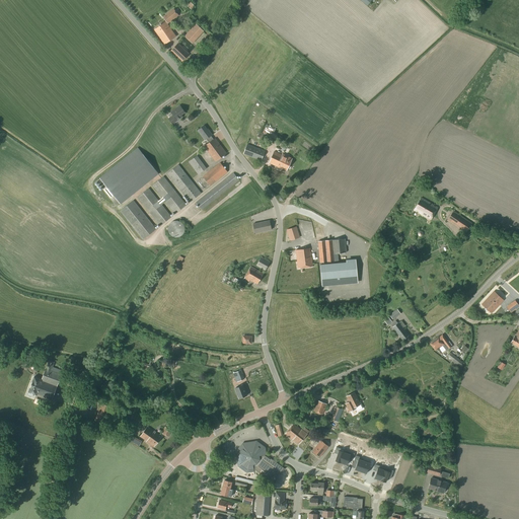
[(167,24),(178,15),(173,9),(162,17),(167,24)]
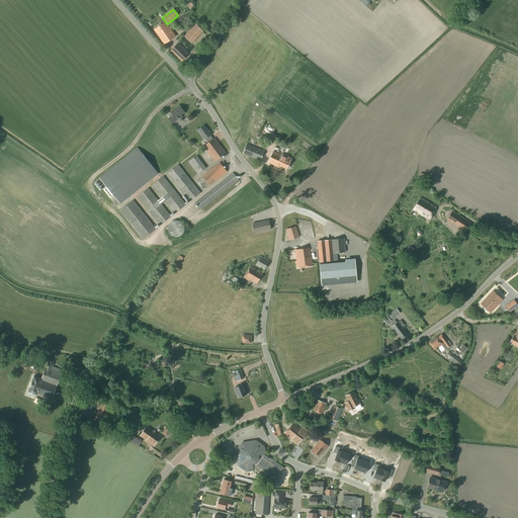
[(164,45),(175,36),(165,22),(154,29),(164,45)]
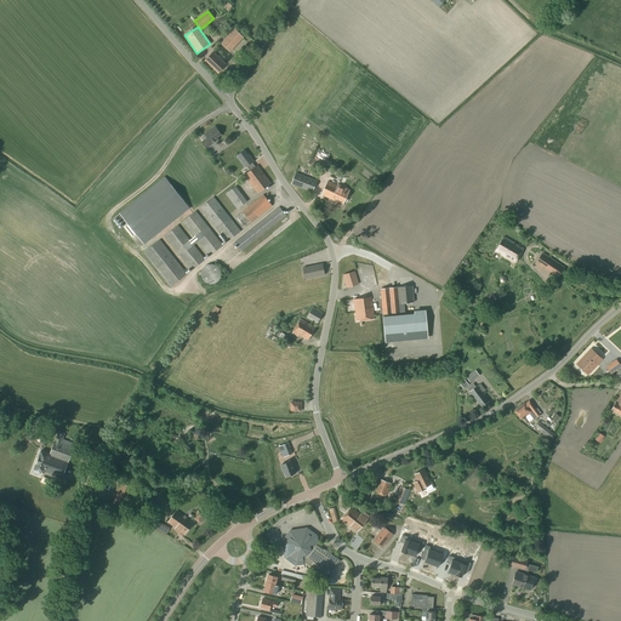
[(231,51),(243,38),(235,32),(223,45),(231,51)]
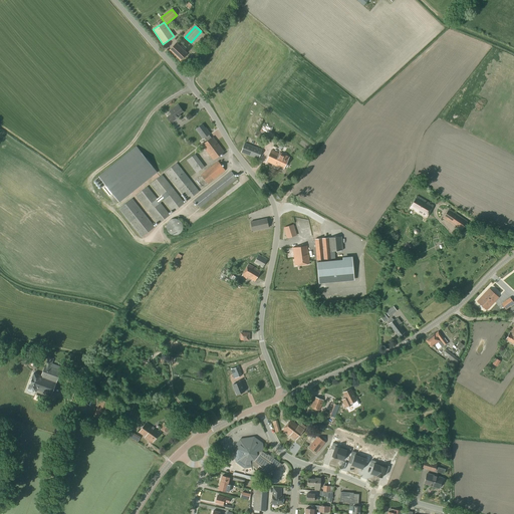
[(180,61),(188,53),(177,43),(169,51),(180,61)]
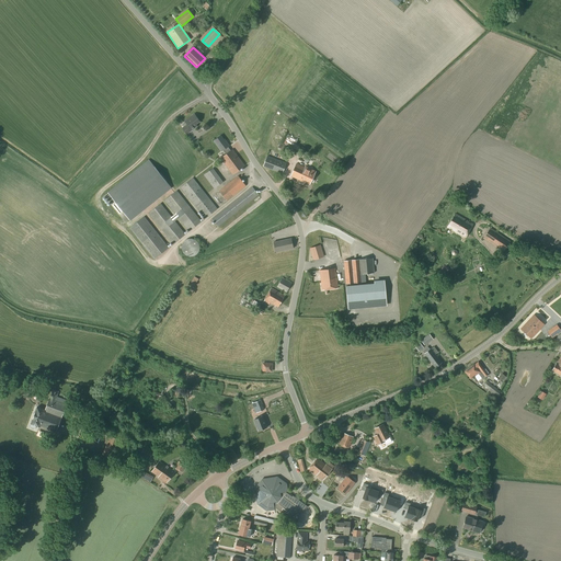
[(186,134),(195,128),(193,126),(199,122),(194,114),(185,122),(187,125),(182,128),(186,134)]
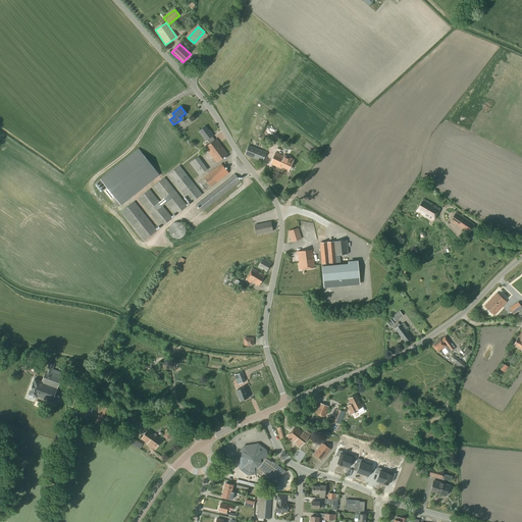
[(209,133),(205,126),(199,132),(206,141),(207,140),(210,144),(205,147),(216,163),(227,154),(216,139),(214,141),(212,137),(213,136),(210,132),(209,133)]
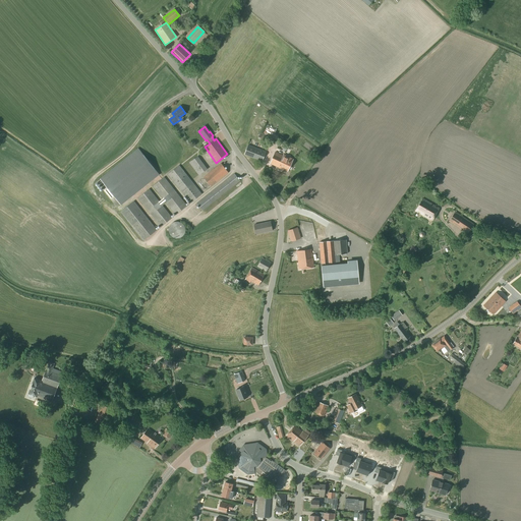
[(262,162),(266,152),(248,145),(244,155),(262,162)]
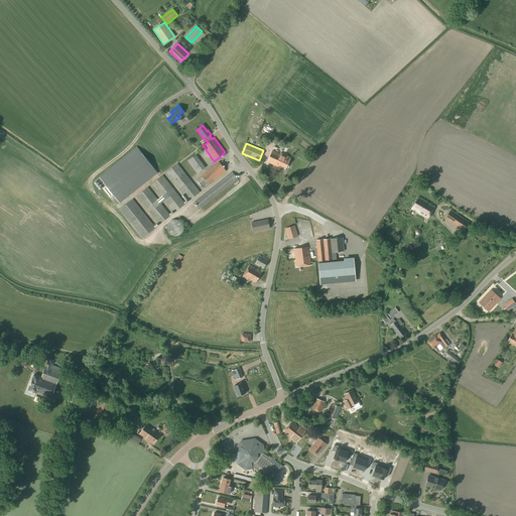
[(137,147),(99,177),(120,203),(157,173),(137,147)]
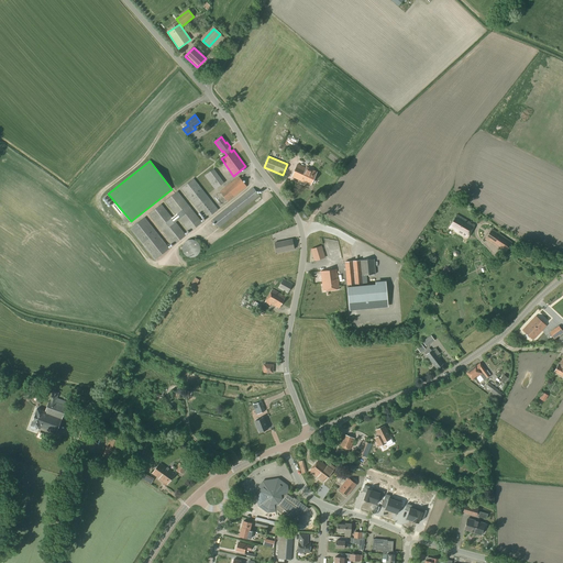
[(306,168),(297,165),(291,177),(310,186),(317,173),(307,167),(306,168)]
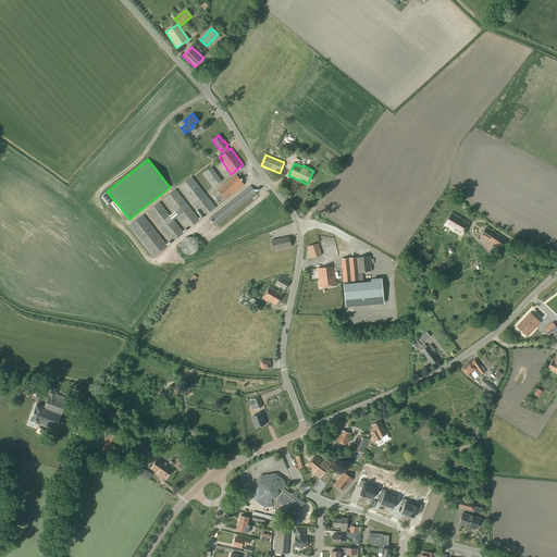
[(212,188),(222,181),(211,168),(202,174),(212,188)]
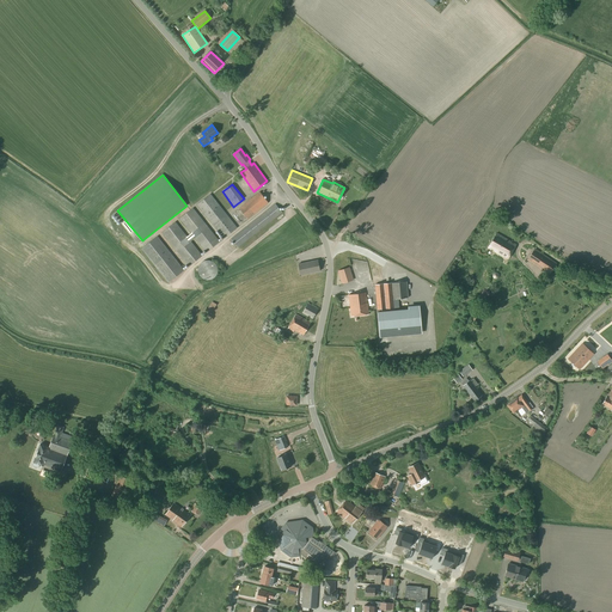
[(248,220),(268,203),(259,191),(238,208),(248,220)]
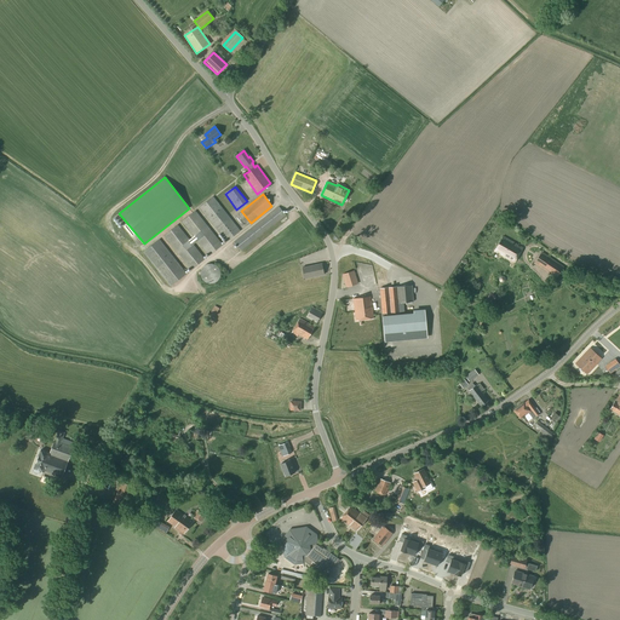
[(227,242),(240,231),(213,196),(199,207),(227,242)]
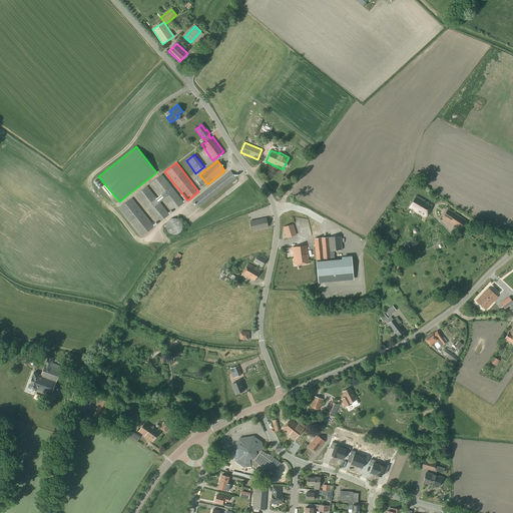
[(199,208),(236,178),(230,171),(193,200),(199,208)]
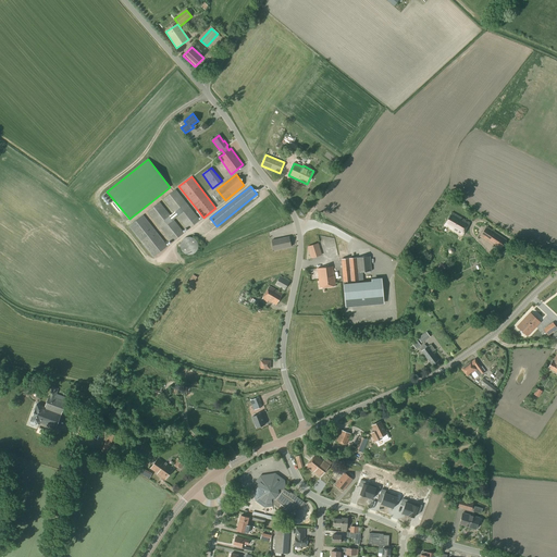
[(187,230),(200,220),(175,189),(163,199),(187,230)]
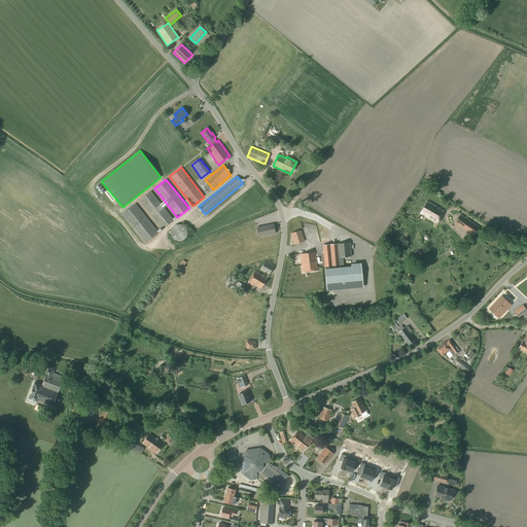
[(163,230),(174,220),(151,191),(139,201),(163,230)]
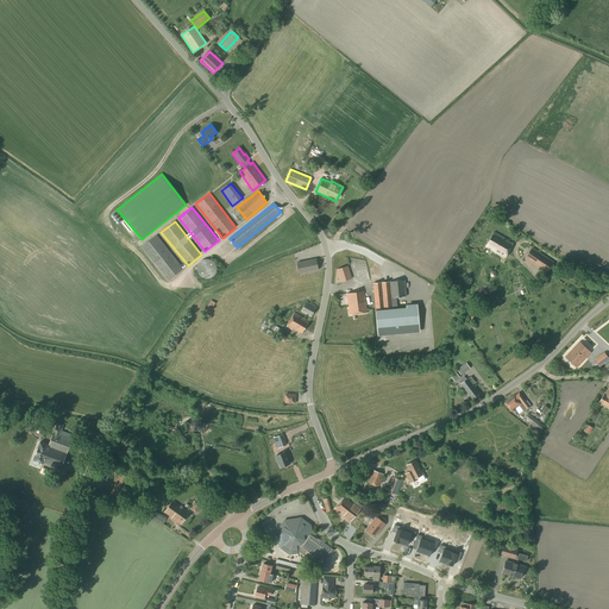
[(510,243),(508,242),(509,242),(494,232),(485,248),(489,249),(489,248),(493,250),(491,250),(506,258),(514,244),(510,243)]
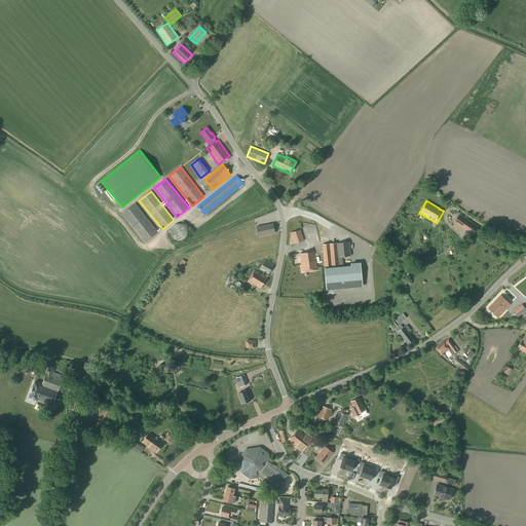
[(144,242),(158,232),(135,203),(121,214),(144,242)]
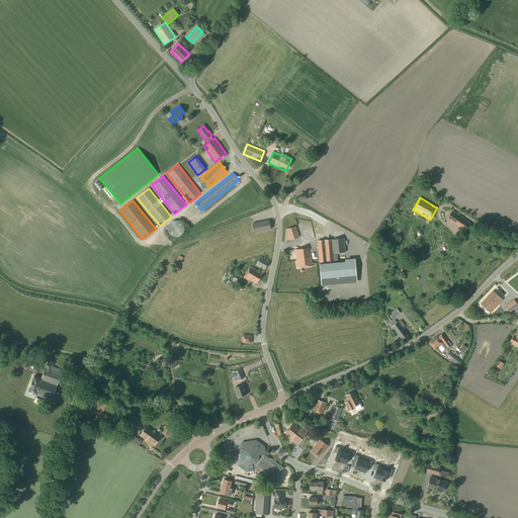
[(464,233),(471,223),(452,210),(446,221),(464,233)]
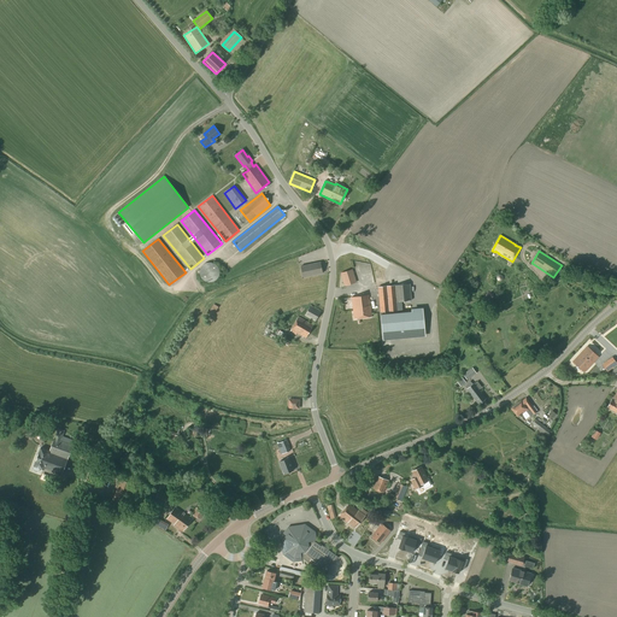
[(210,282),(211,282),(212,282),(213,282),(215,281),(216,281),(217,280),(217,278),(218,276),(219,275),(219,274),(219,272),(219,271),(219,270),(218,269),(218,268),(217,266),(217,265),(216,265),(215,264),(213,264),(212,263),(211,263),(209,263),(207,263),(206,264),(204,264),(203,265),(201,266),(201,268),(200,269),(200,270),(199,271),(200,274),(200,275),(200,276),(200,277),(201,277),(201,278),(201,280),(203,280),(204,281),(205,281),(206,282),(207,282),(210,282)]
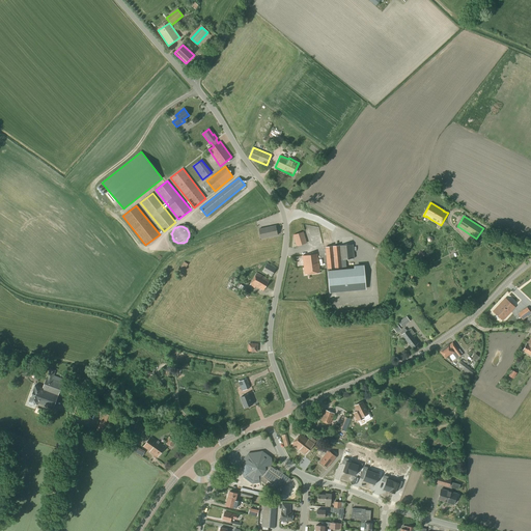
[(258,230),(260,240),(277,235),(276,229),(275,229),(275,226),(258,230)]
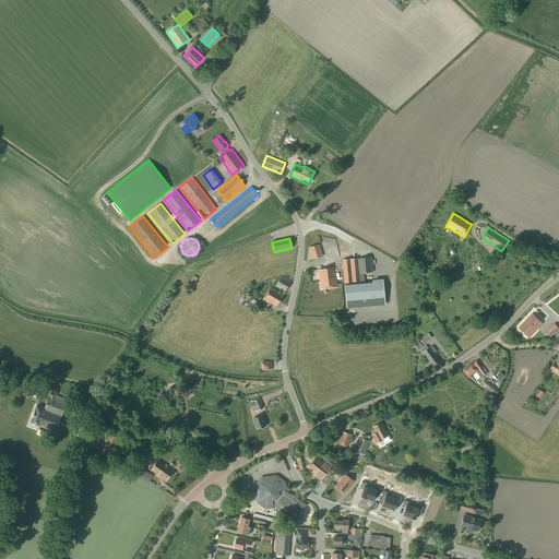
[(312,259),(322,256),(319,245),(309,247),(312,259)]
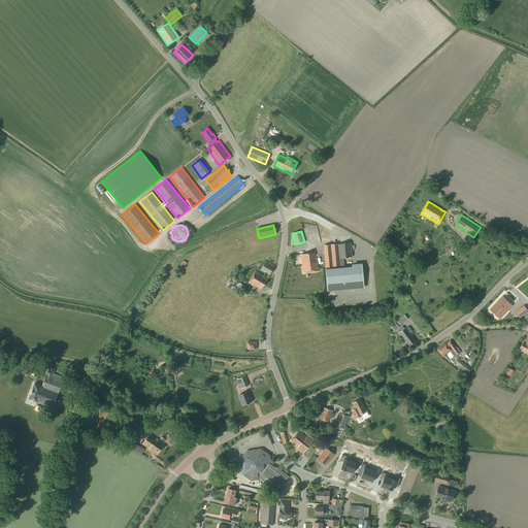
[(339,260),(339,259),(352,257),(351,243),(338,244),(324,245),(326,267),(343,265),(343,259),(339,260)]
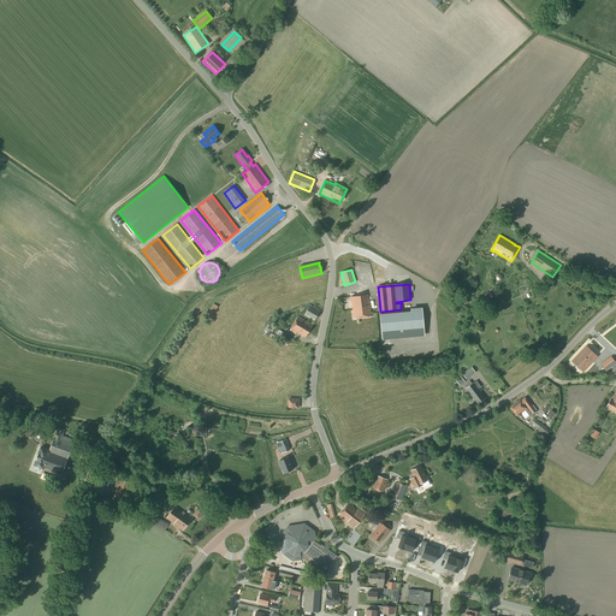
[(354,319),(371,317),(368,295),(350,297),(354,319)]
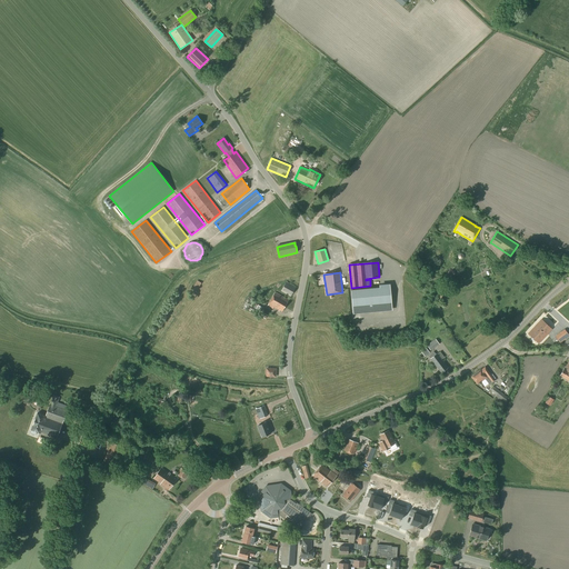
[(290,297),(296,287),(286,281),(280,291),(290,297)]
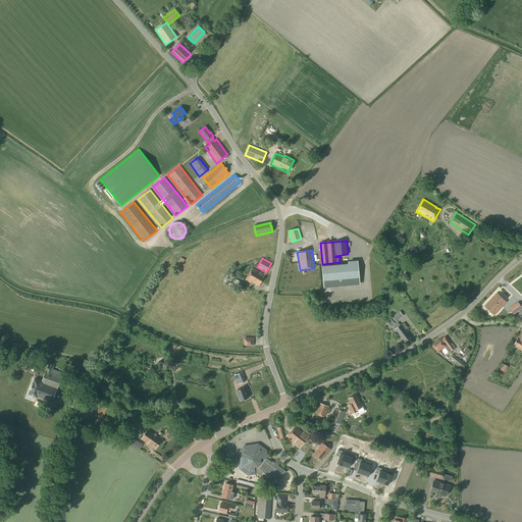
[(349,264),(322,266),(324,286),(359,283),(358,262),(349,263),(349,264)]
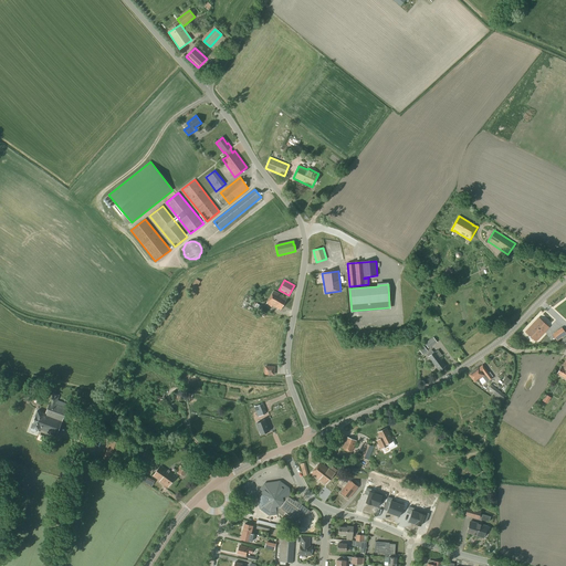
[(281,311),(287,299),(273,291),(266,304),(271,307),(272,305),(281,311)]
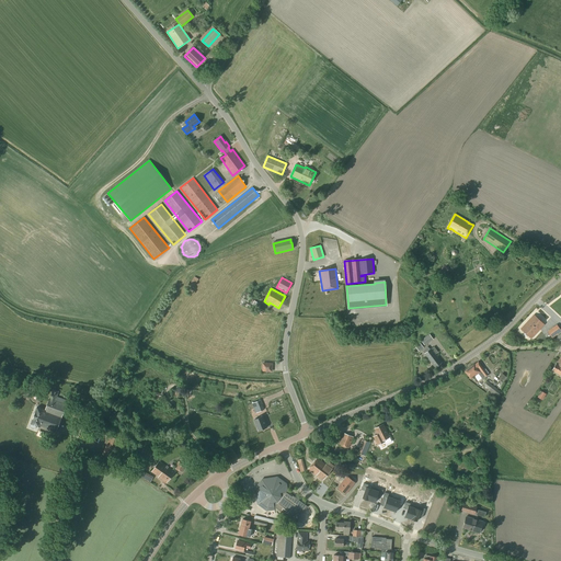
[(528,325),(525,329),(530,334),(534,330),(535,331),(537,330),(536,328),(539,324),(534,319),(530,323),(529,322),(527,324),(528,325)]
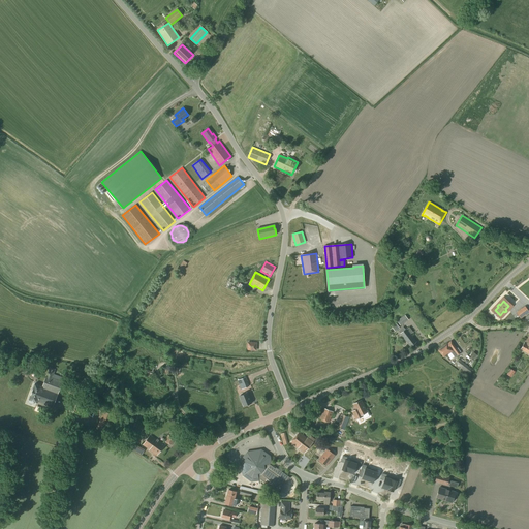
[(521,319),(528,312),(528,311),(525,306),(516,313),(521,319)]
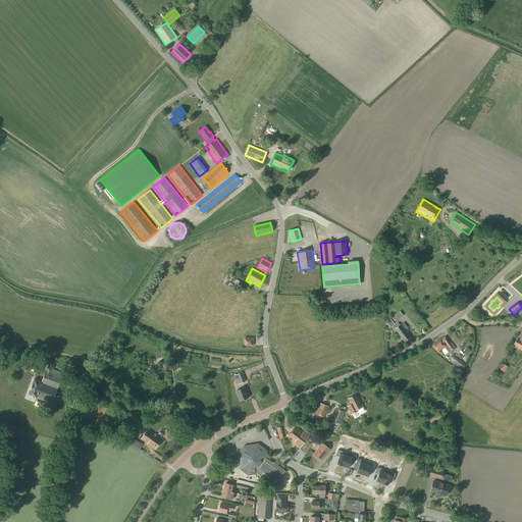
[(395,321),(403,316),(400,311),(392,317),(395,321)]
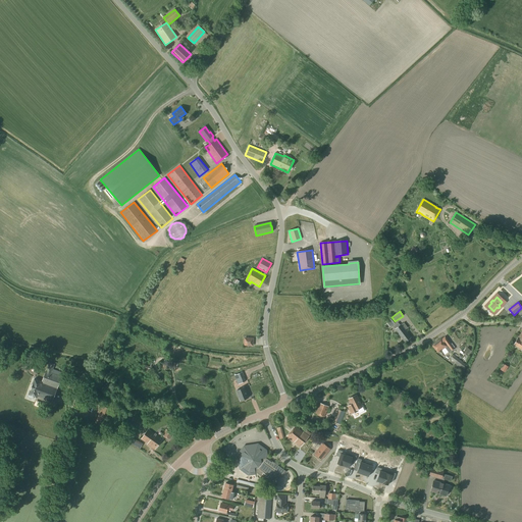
[(398,326),(396,324),(393,326),(395,329),(405,343),(411,337),(405,329),(408,327),(404,322),(401,324),(398,326)]
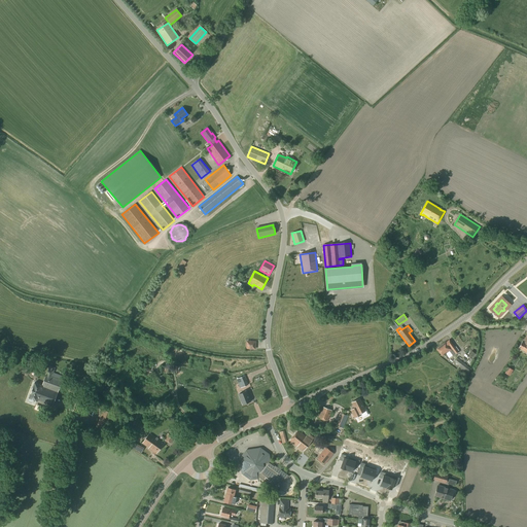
[(455,347),(449,340),(445,343),(436,349),(442,356),(449,351),(453,356),(458,352),(458,351),(459,351),(456,347),(455,347)]
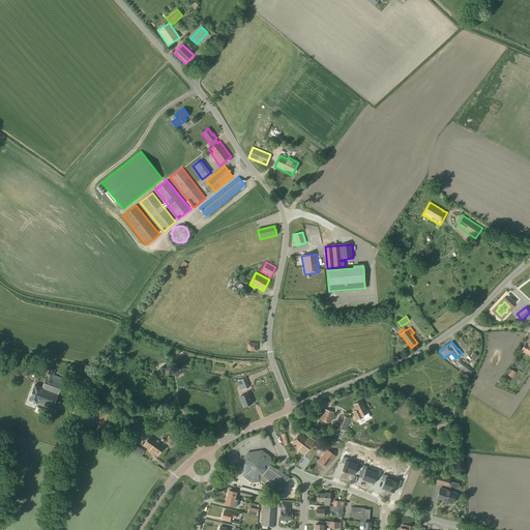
[(467,378),(473,370),(460,360),(457,364),(462,367),(459,372),(467,378)]
